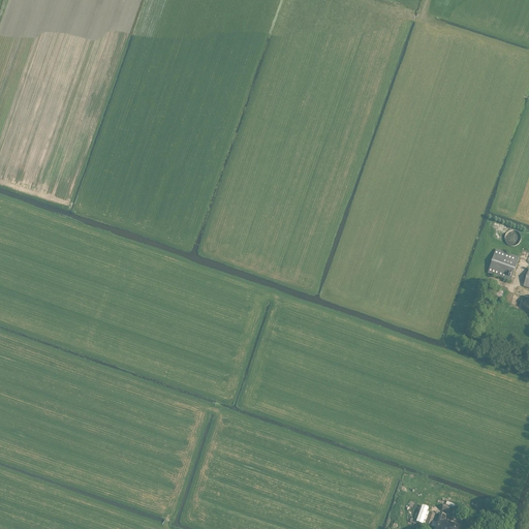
[(520,237),(520,236),(519,234),(518,232),(517,231),(516,230),(515,229),(512,229),(511,228),(510,229),(508,229),(506,230),(505,231),(504,232),(504,234),(503,236),(503,237),(503,239),(504,240),(504,241),(505,243),(506,244),(508,244),(509,245),(510,245),(511,245),(514,245),(516,244),(517,243),(518,242),(519,241),(519,239),(520,237)]
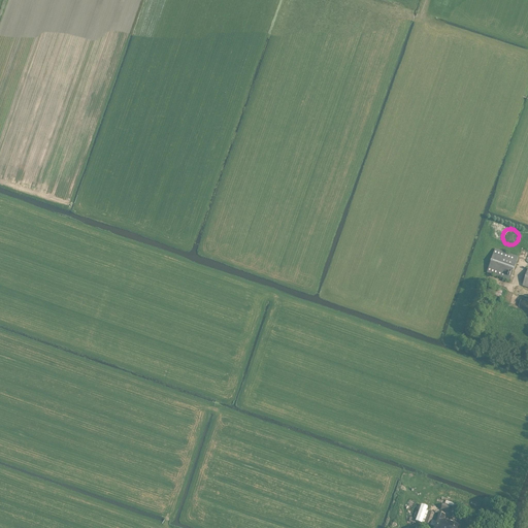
[(487,272),(509,281),(518,257),(495,249),(487,272)]
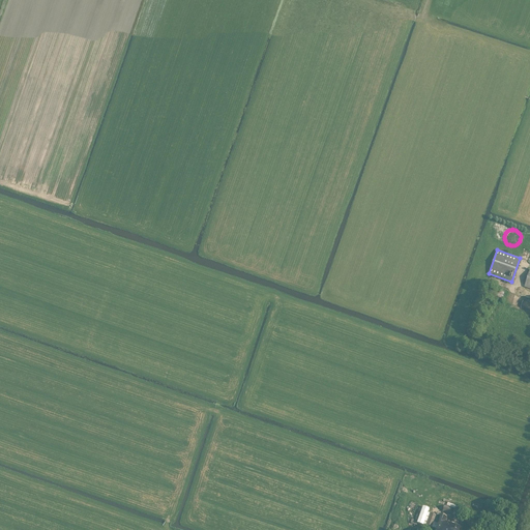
[(492,297),(502,299),(504,291),(496,289),(495,294),(493,293),(492,297)]
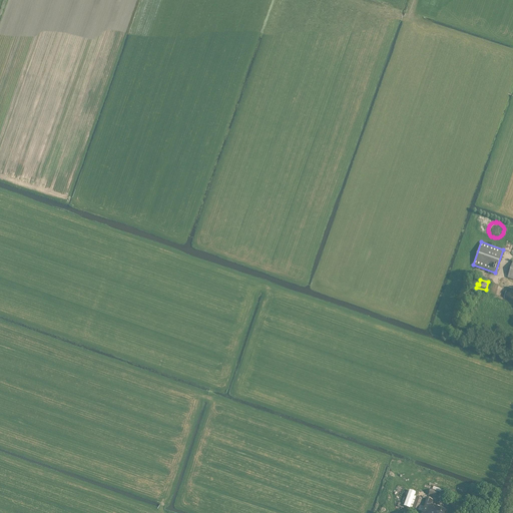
[(415,492),(410,490),(404,507),(409,509),(415,492)]
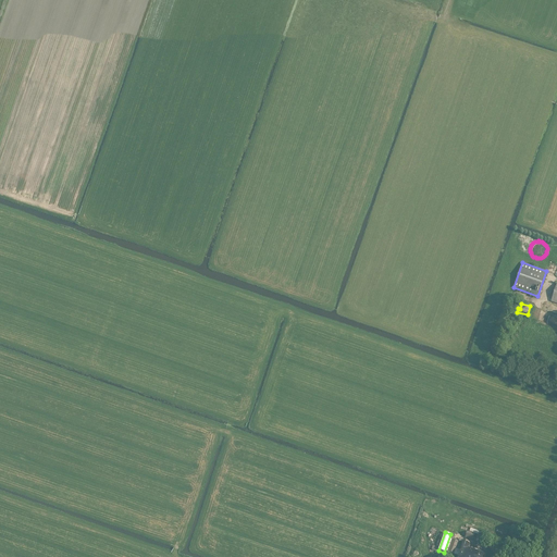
[(447,551),(455,554),(459,542),(452,539),(447,551)]
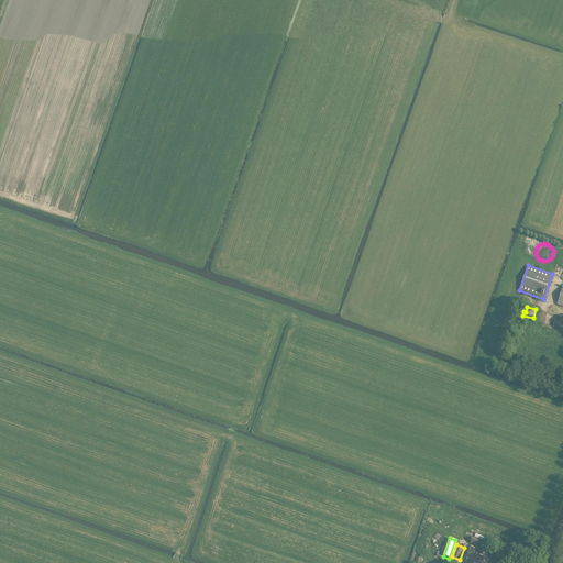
[(475,549),(468,547),(461,562),(488,562),(489,560),(490,560),(490,559),(473,553),(475,549)]
